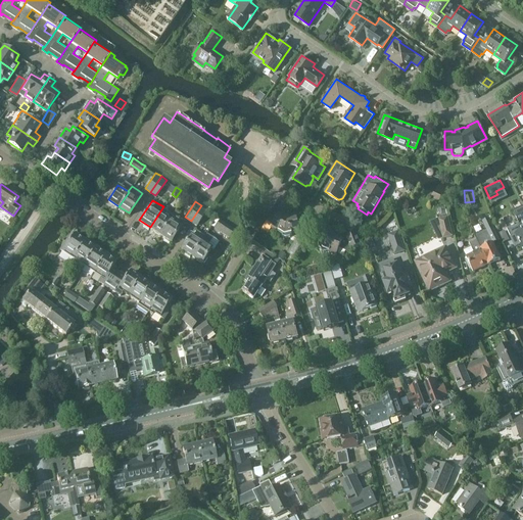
[(521,224),(522,228),(516,231),(510,234),(515,244),(521,241),(522,246),(522,245),(522,202),(512,208),(520,224),(521,224)]
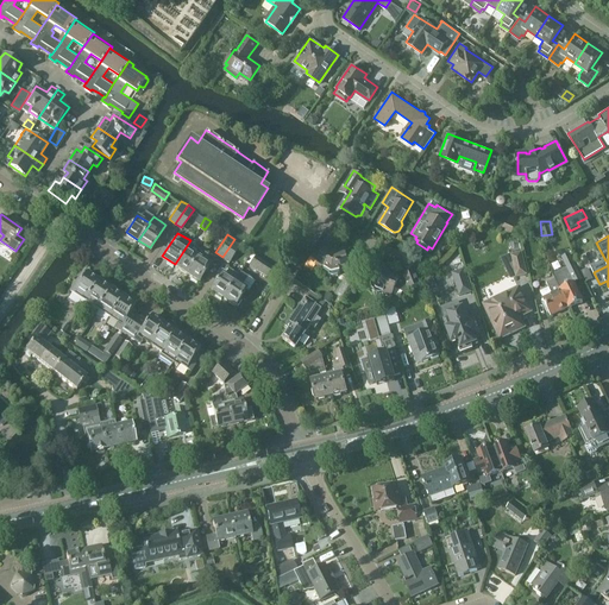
[(340,269),(350,268),(345,249),(336,251),(327,246),(330,243),(321,238),(311,256),(318,259),(316,262),(325,266),(325,268),(326,271),(330,273),(333,275),(338,273),(340,269)]
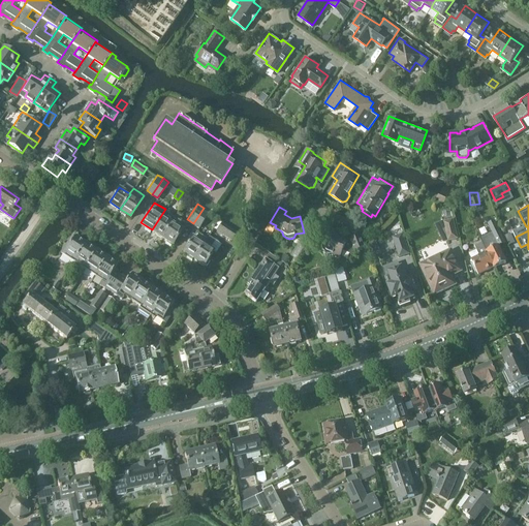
[(204,208),(193,223),(198,227),(209,211),(204,208)]
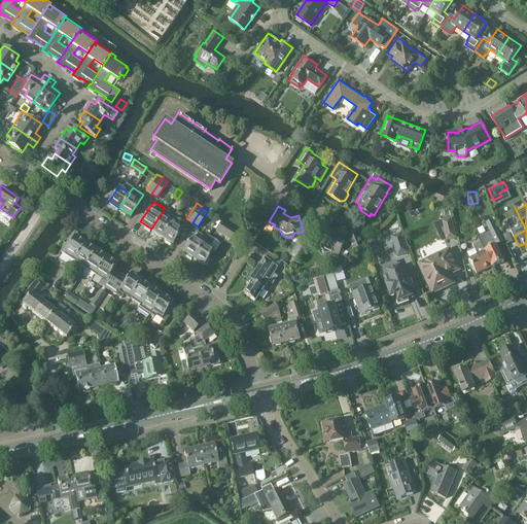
[(165,208),(151,229),(162,236),(175,215),(165,208)]
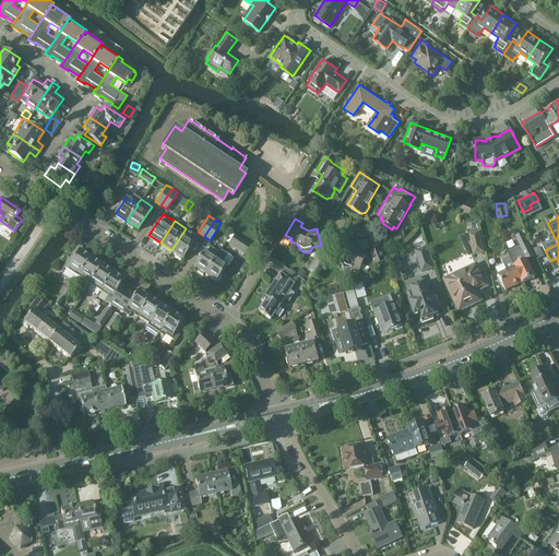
[(186,228),(171,250),(182,258),(192,243),(197,236),(186,228)]
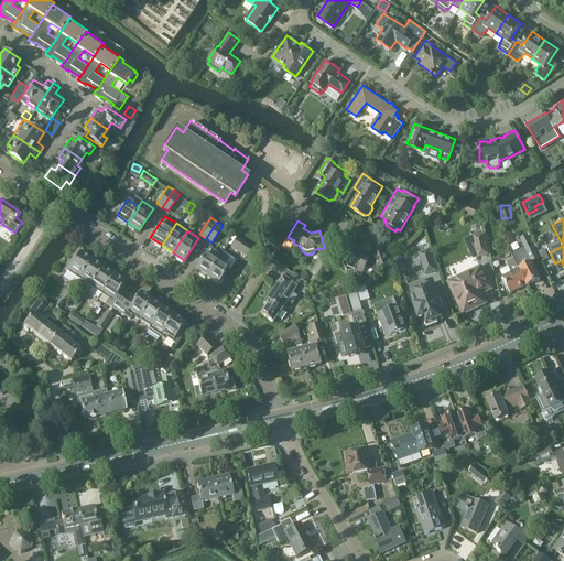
[(253,246),(234,233),(227,241),(230,244),(247,255),(253,246)]
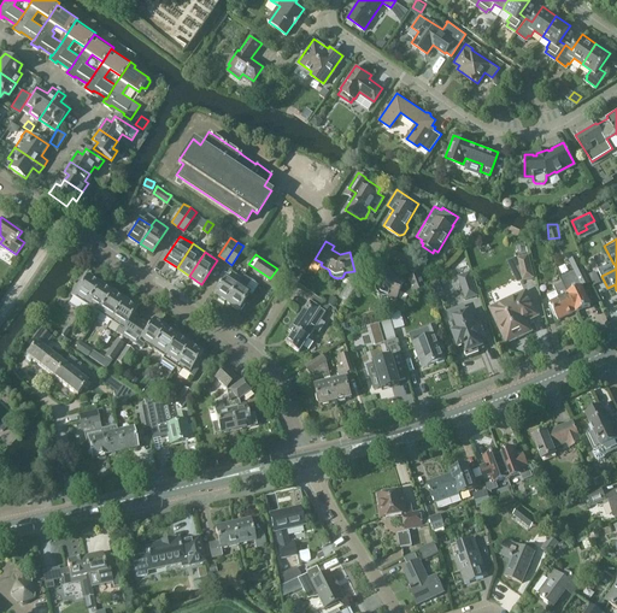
[(533,276),(529,254),(519,255),(523,277),(533,276)]
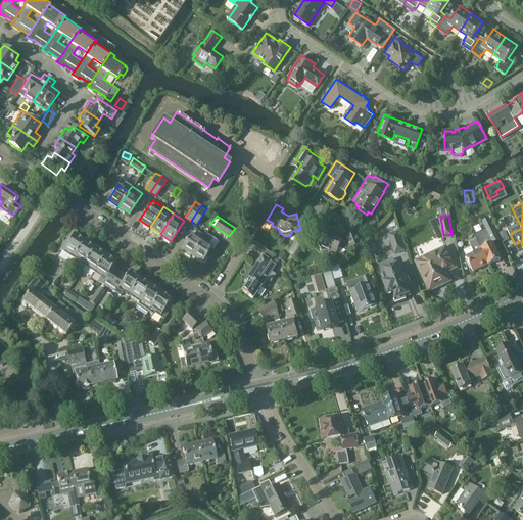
[(488,231),(495,228),(490,216),(483,219),(488,231)]
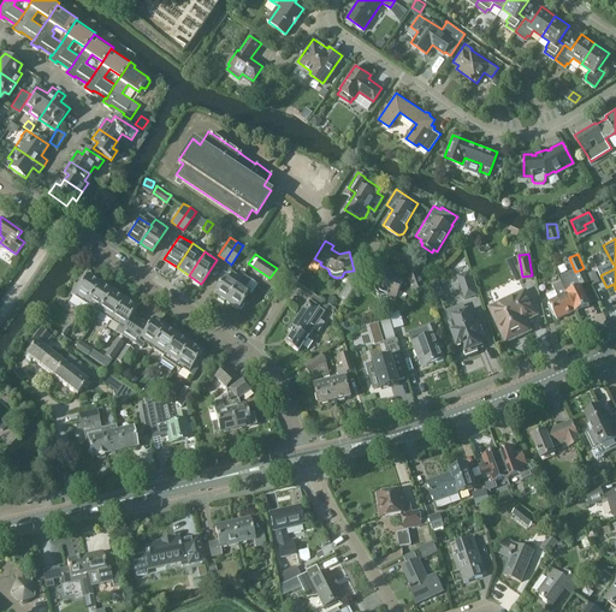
[(408,293),(409,289),(413,291),(419,289),(425,284),(420,272),(403,278),(395,274),(391,266),(373,273),(377,281),(375,283),(374,286),(377,290),(379,292),(383,295),(388,293),(388,292),(396,297),(400,290),(408,293)]
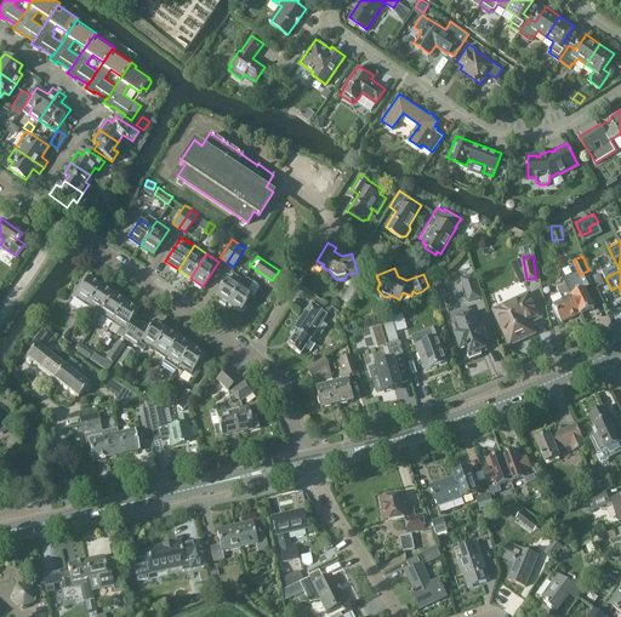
[(227,302),(245,274),(243,278),(231,270),(215,293),(227,302)]
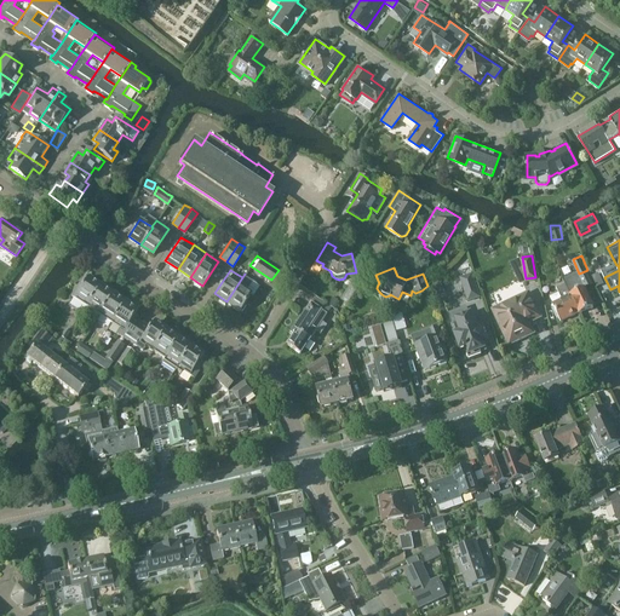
[(481,295),(472,271),(460,276),(469,299),(481,295)]
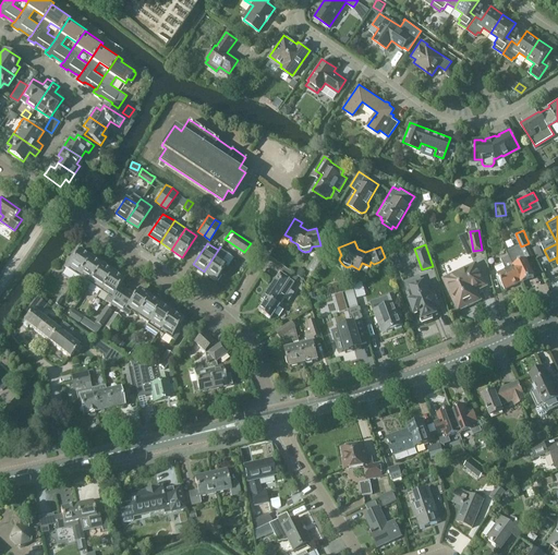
[(543,254),(538,244),(533,246),(537,256),(543,254)]
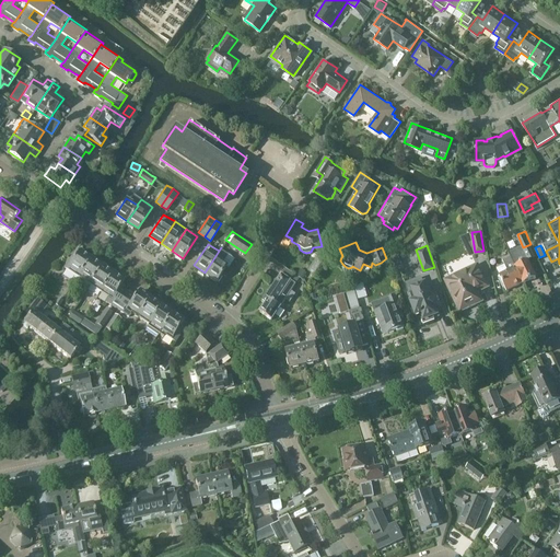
[(221,247),(205,273),(217,280),(226,265),(222,262),(228,252),(221,247)]
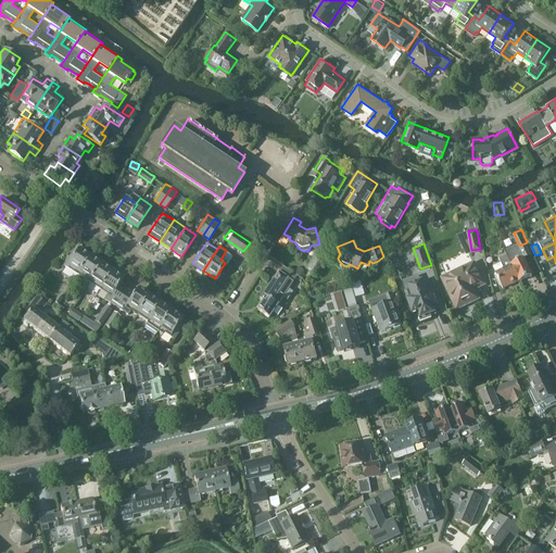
[(512,264),(519,278),(519,279),(531,274),(523,256),(522,256),(521,254),(518,256),(514,247),(506,251),(507,252),(506,252),(510,262),(512,264)]
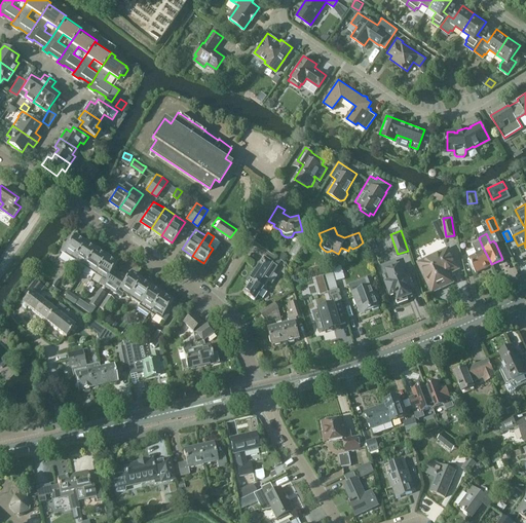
[(74,258),(85,241),(75,234),(71,240),(69,239),(62,250),(74,258)]
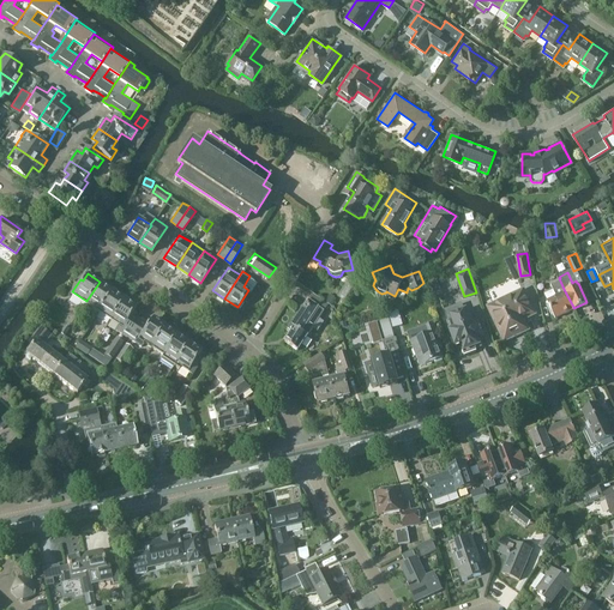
[(554,315),(573,307),(565,291),(564,289),(559,278),(551,282),(554,289),(546,293),(548,299),(547,300),(554,315)]
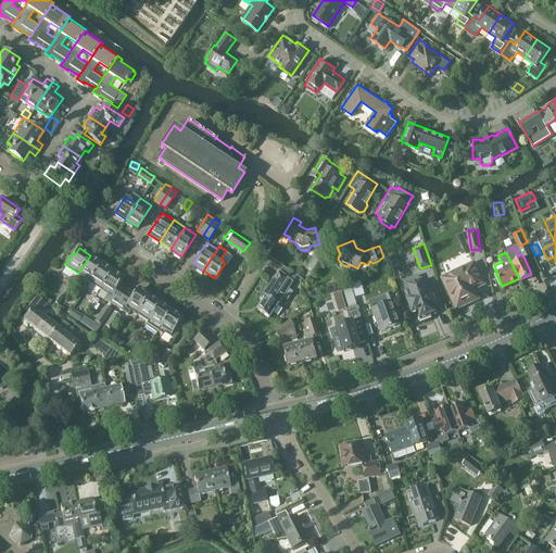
[(313,254),(306,265),(312,269),(318,258),(313,254)]
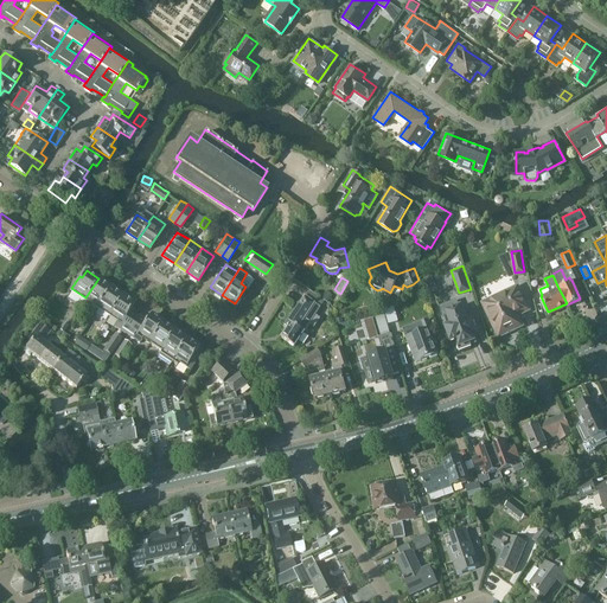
[(97,306),(110,287),(98,278),(85,297),(97,306)]
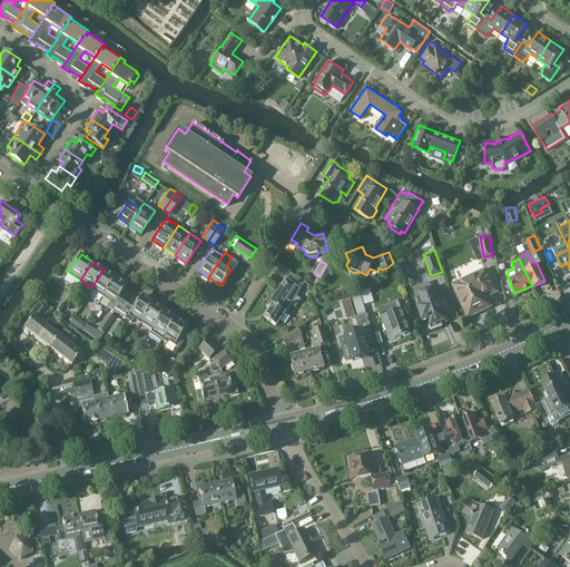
[(495,289),(485,267),(463,279),(465,282),(455,286),(462,302),(465,301),(471,312),(474,311),(474,312),(484,308),(483,306),(487,304),(481,293),(487,291),(488,293),(495,289)]
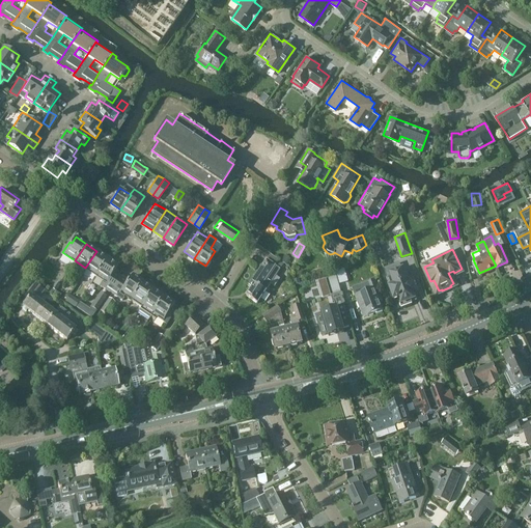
[(95,275),(107,257),(96,251),(85,268),(95,275)]
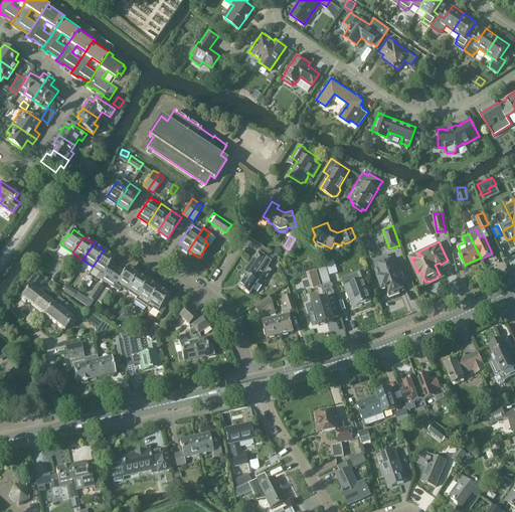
[(263,243),(259,250),(259,249),(240,277),(243,278),(239,285),(251,292),(260,280),(259,280),(262,275),(256,271),(268,256),(267,256),(271,248),(263,243)]
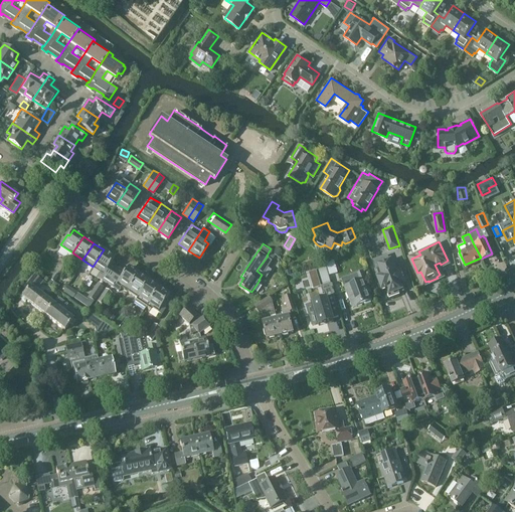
[(279,254),(283,248),(277,244),(273,250),(279,254)]
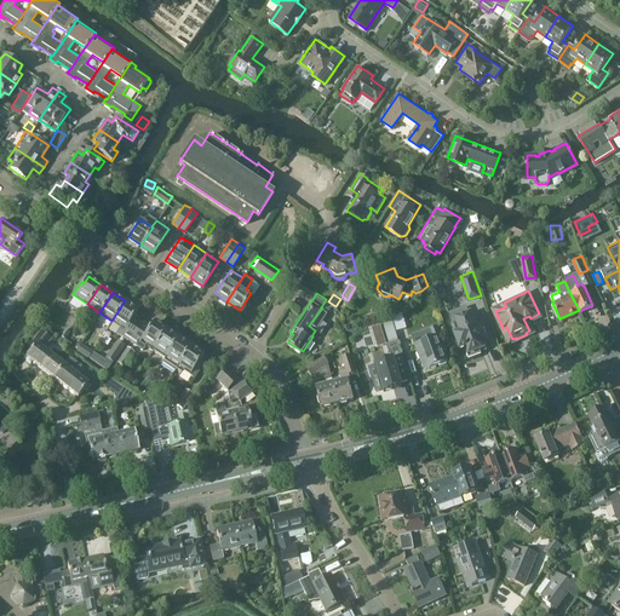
[(125,300),(112,321),(120,326),(116,332),(128,340),(142,321),(133,316),(138,309),(125,300)]
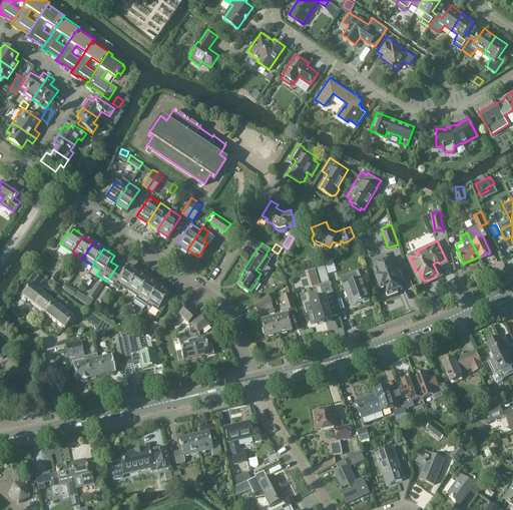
[(388,293),(404,287),(403,284),(406,283),(400,268),(397,269),(393,258),(378,263),(382,274),(378,276),(382,288),(385,286),(388,293)]
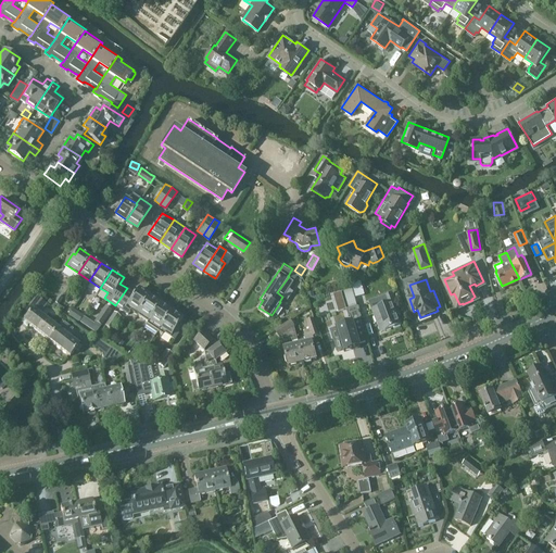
[(346,305),(357,302),(352,285),(341,287),(346,305)]
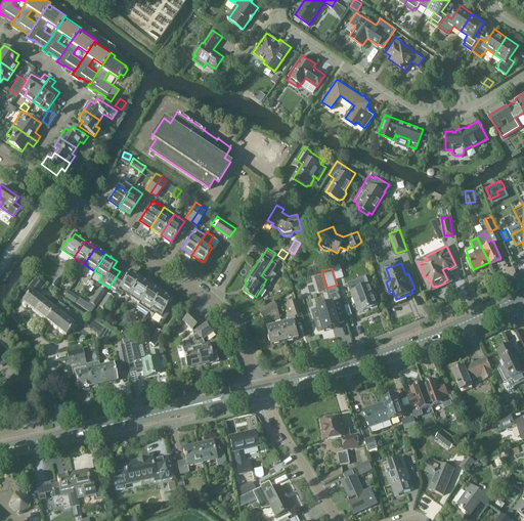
[(124,291),(130,295),(141,277),(130,270),(126,276),(120,271),(108,288),(121,295),(124,291)]
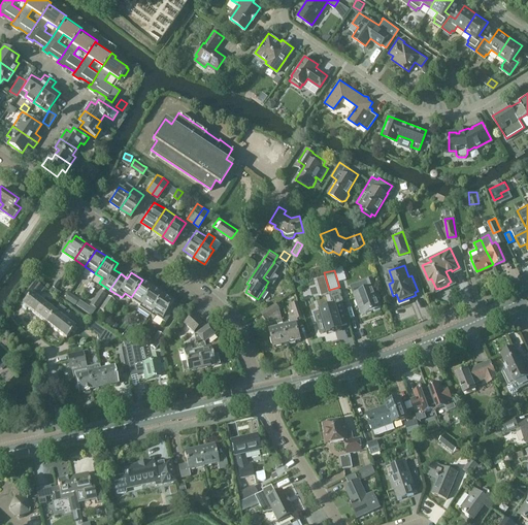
[(362,313),(381,304),(373,284),(375,283),(372,275),(366,277),(368,285),(354,291),(362,313)]
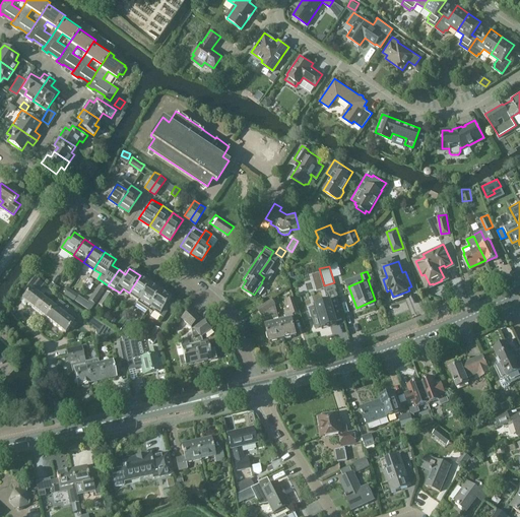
[(46,315),(55,304),(46,297),(47,295),(39,288),(44,281),(35,275),(24,288),(27,291),(22,297),(46,315)]
